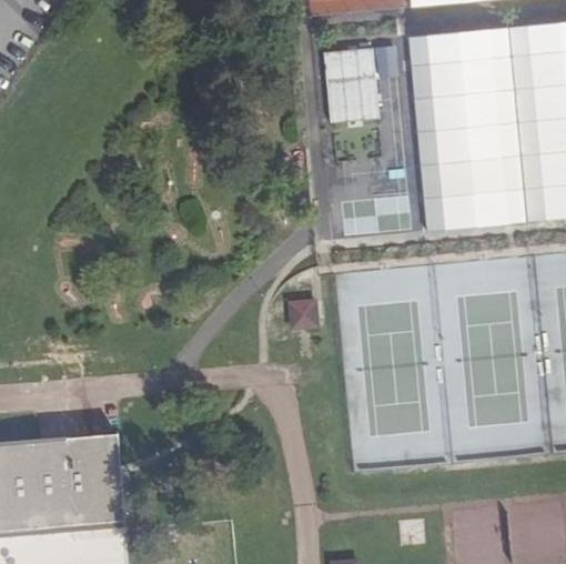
[(565,219),(565,21),(507,29),(531,223),(565,219)]
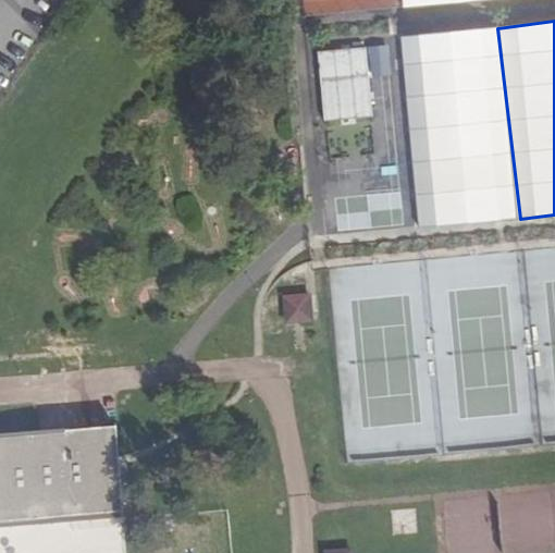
[(419,231),(514,221),(494,29),(399,39),(419,231)]
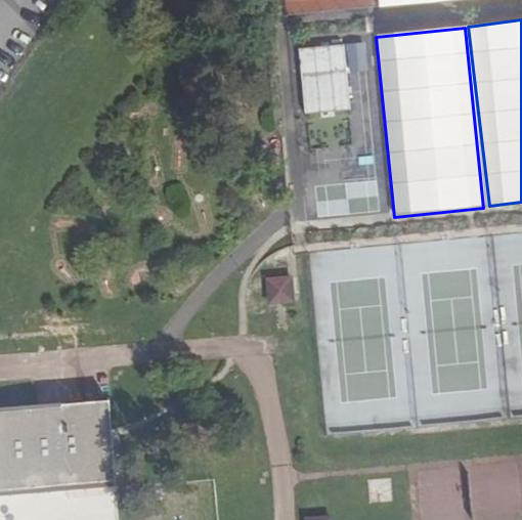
[(345,67),(363,66),(361,38),(344,39),(345,67)]
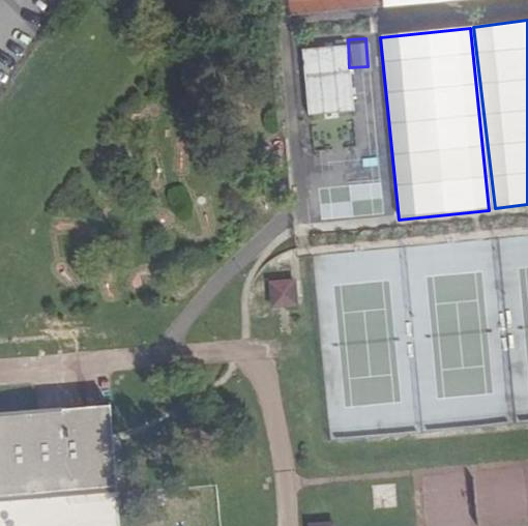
[(346,42),(299,44),(301,110),(348,109),(346,42)]
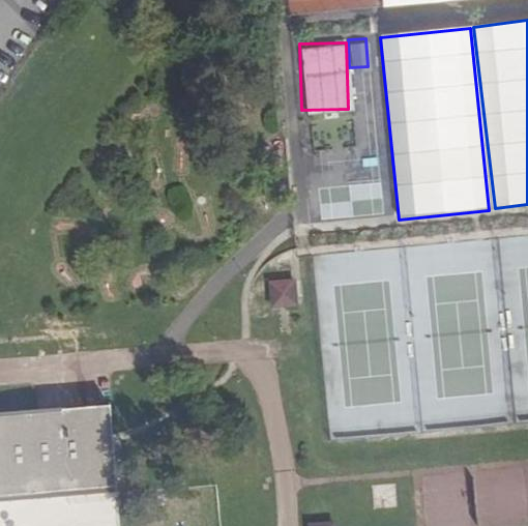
[(266,304),(292,303),(291,274),(265,275),(266,304)]
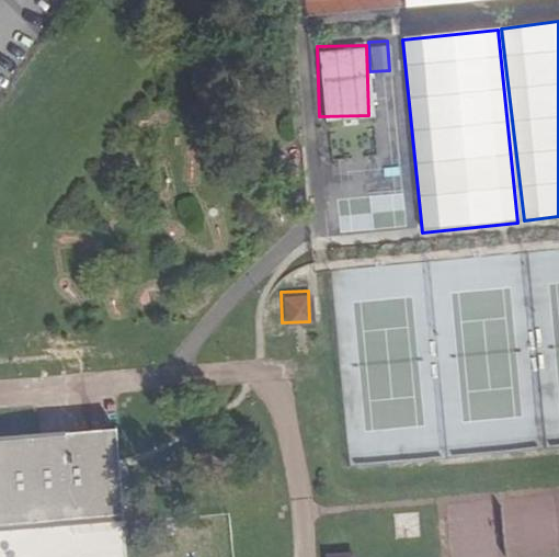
[(0,532),(120,520),(110,428),(0,439),(0,532)]
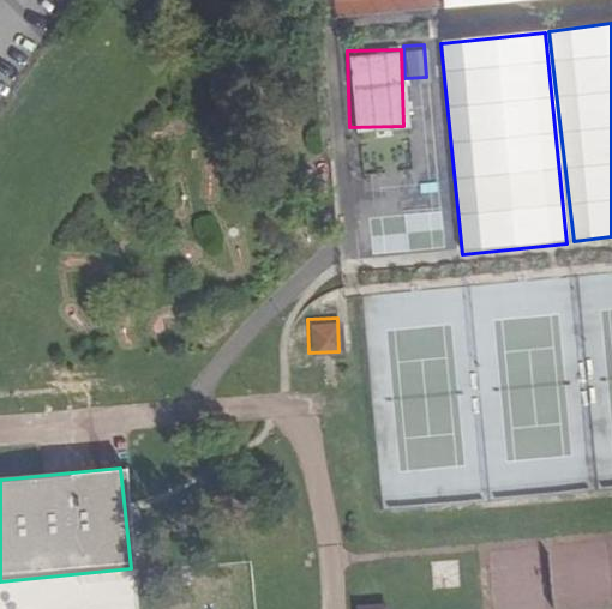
[(611,530),(543,532),(545,608),(579,608),(611,608),(611,530)]
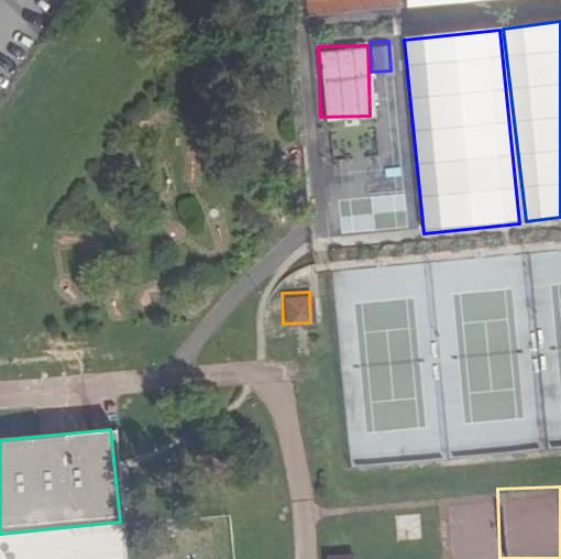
[(418,508),(393,510),(395,537),(420,535),(418,508)]
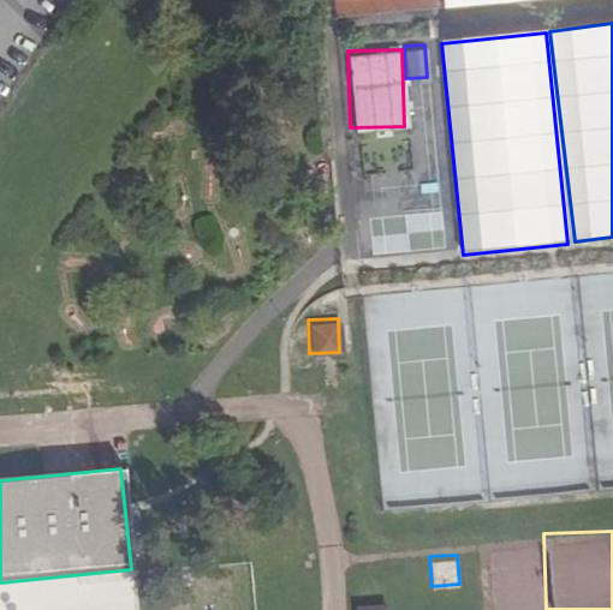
[(131,569),(0,582),(0,590),(131,576),(131,569)]
